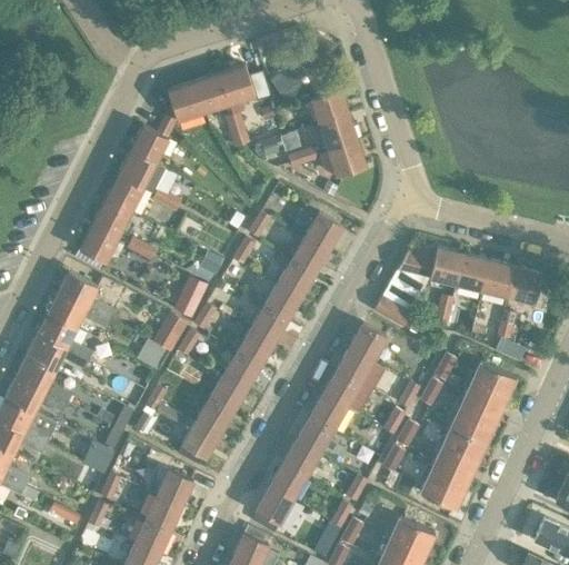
[(332,47),(327,43),(307,33),(295,59),(299,62),(312,98),(327,93),(320,72),(332,47)]
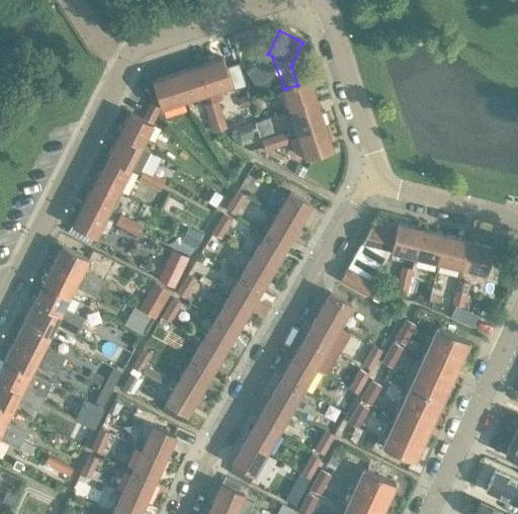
[(198,68),(207,95),(232,87),(233,92),(246,88),(239,65),(226,70),(223,60),(198,68)]
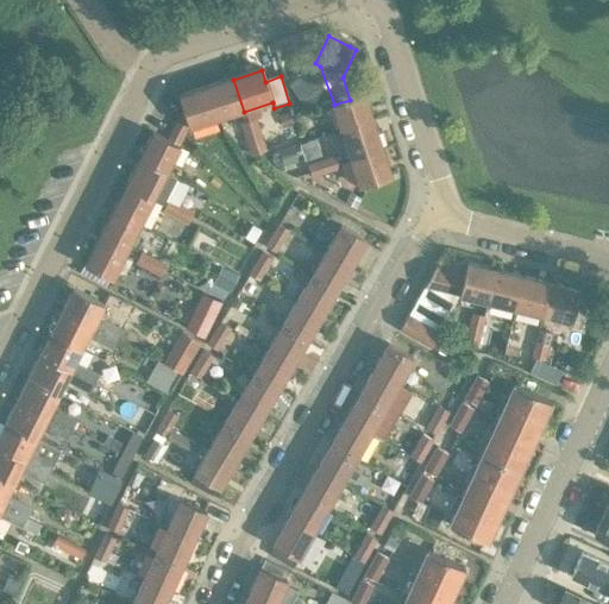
[(312,71),(288,88),(305,111),(328,94),(312,71)]
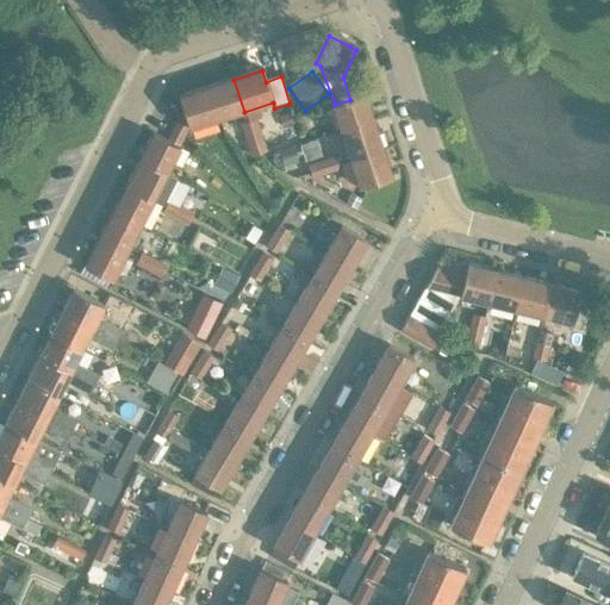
[(209,88),(218,120),(244,112),(234,80),(209,88)]
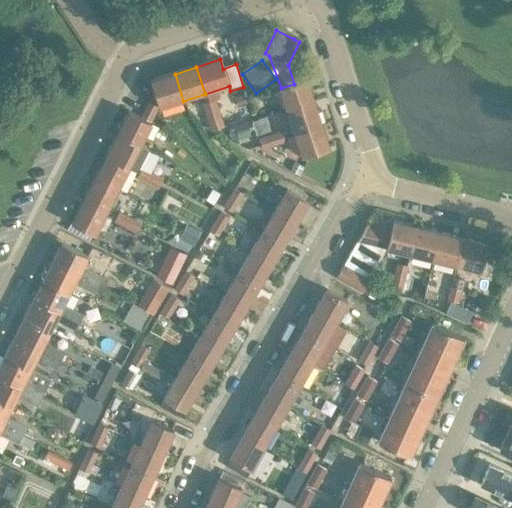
[(148,105),(155,113),(158,107),(159,109),(183,101),(175,74),(150,82),(154,94),(148,105)]
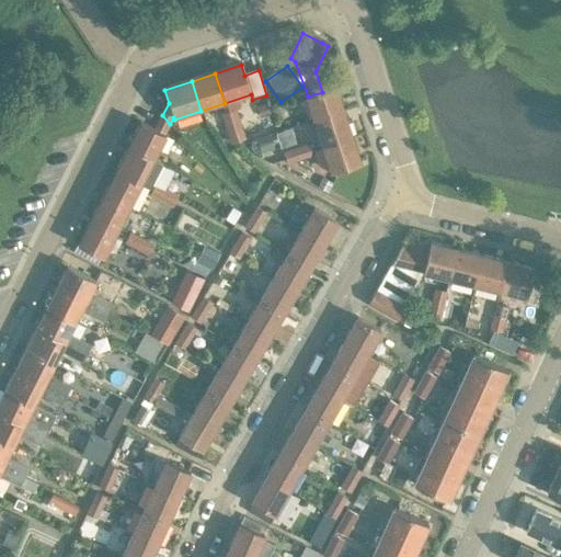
[(313,121),(343,111),(335,88),(322,92),(308,97),(306,98),(313,121)]
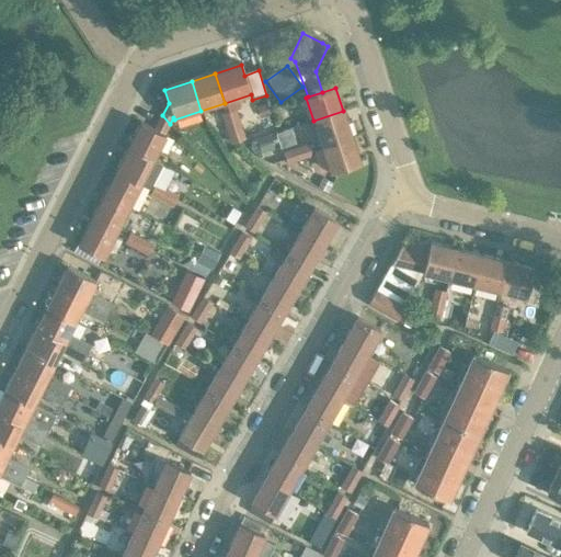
[(322,147),(352,138),(343,111),(313,121),(322,147)]
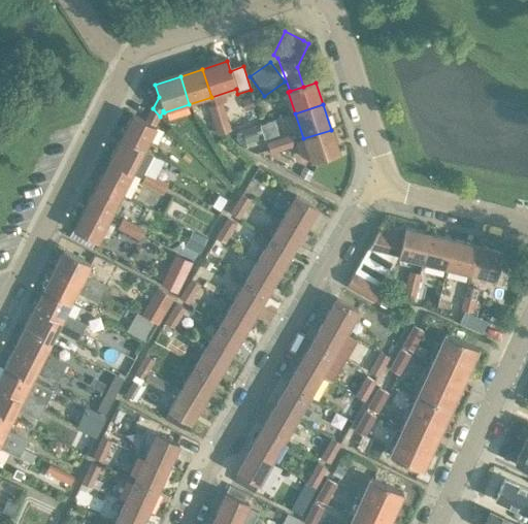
[(207,109),(212,124),(227,119),(222,105),(207,109)]
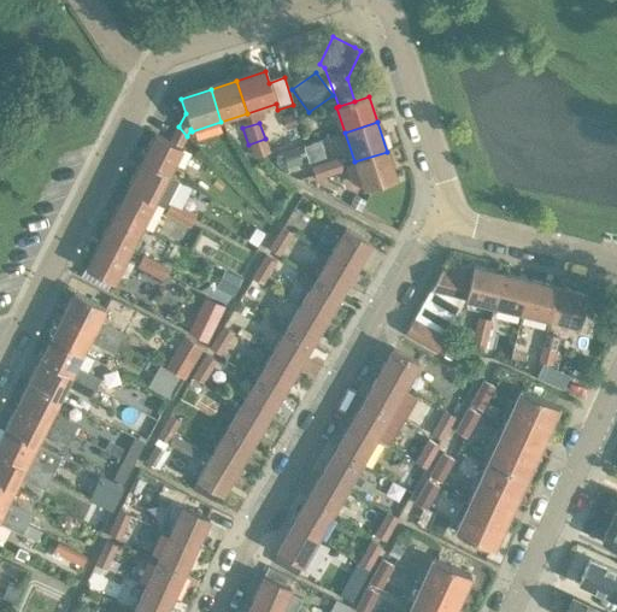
[(140,164),(168,178),(182,151),(181,149),(187,136),(178,127),(170,143),(154,136),(140,164)]
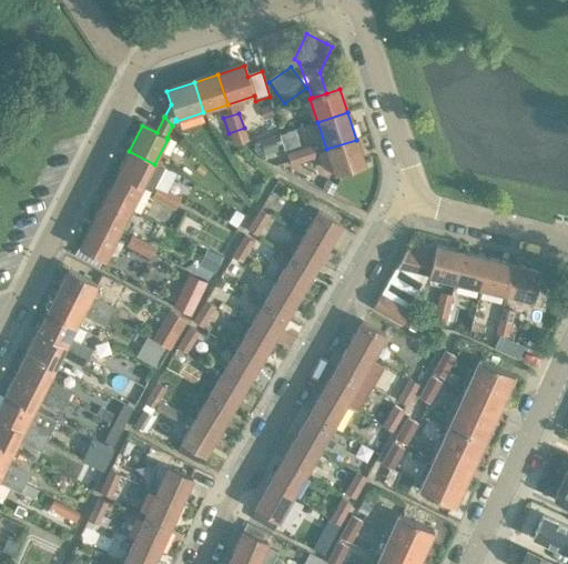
[(229,133),(233,148),(249,143),(244,128),(229,133)]
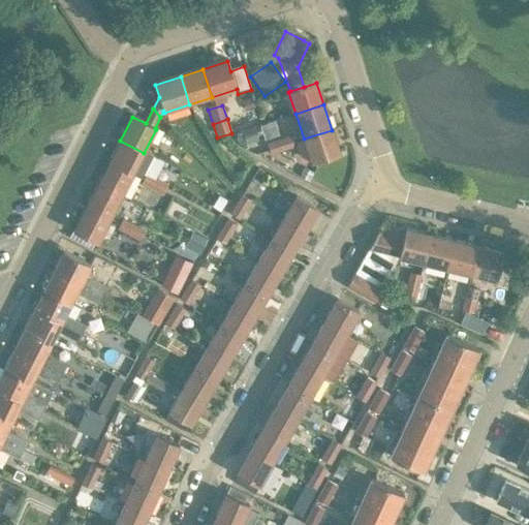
[(254,130),(242,134),(246,148),(259,144),(254,130)]
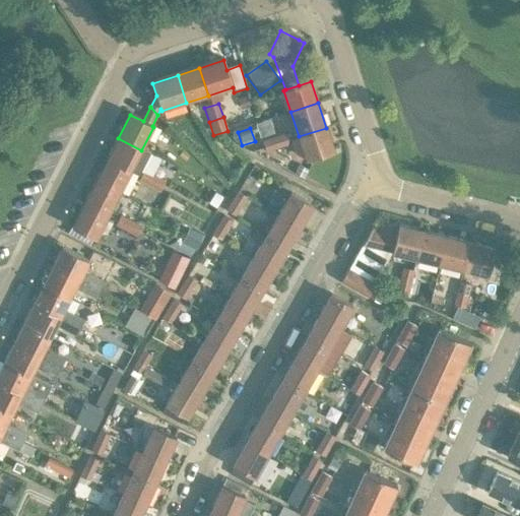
[(326,128),(299,136),(307,162),(333,152),(326,128)]
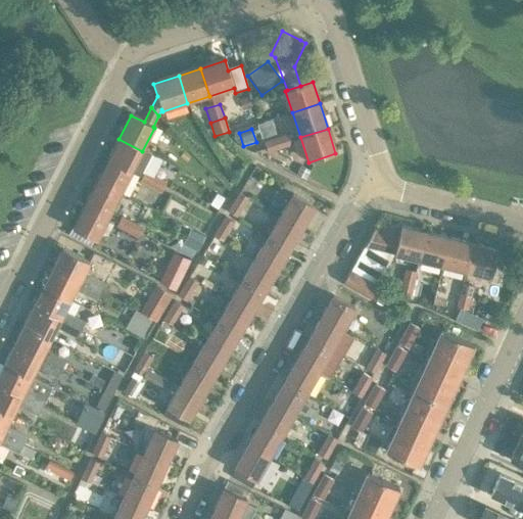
[(287,136),(276,140),(279,151),(291,147),(287,136)]
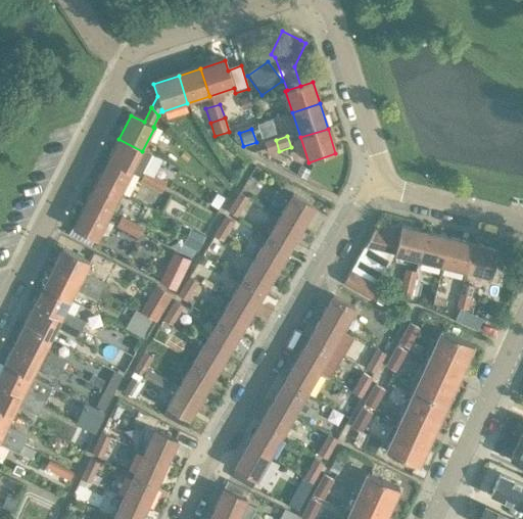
[(142,151),(119,139),(107,160),(132,173),(142,151)]
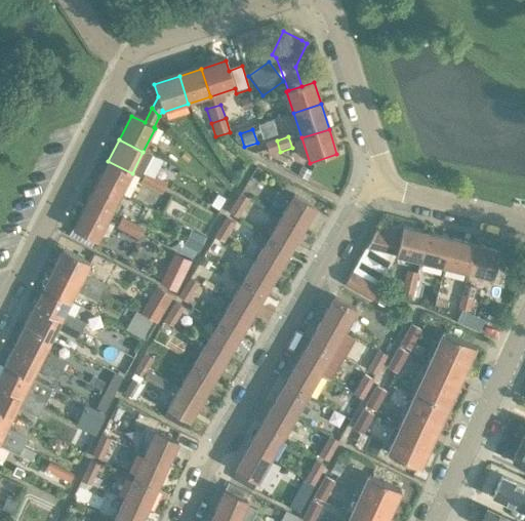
[(265,145),(269,156),(280,152),(277,141),(265,145)]
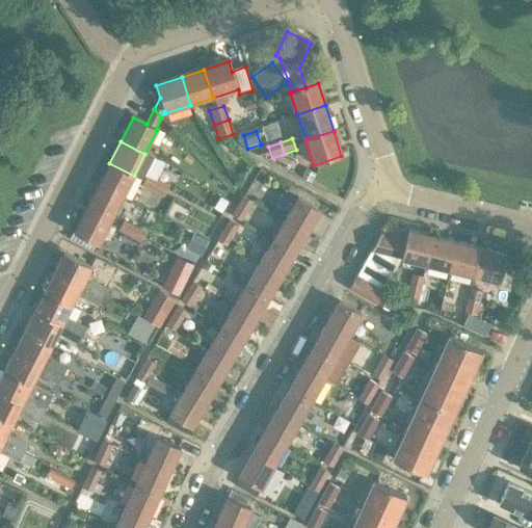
[(134,176),(109,163),(98,187),(122,200),(134,176)]
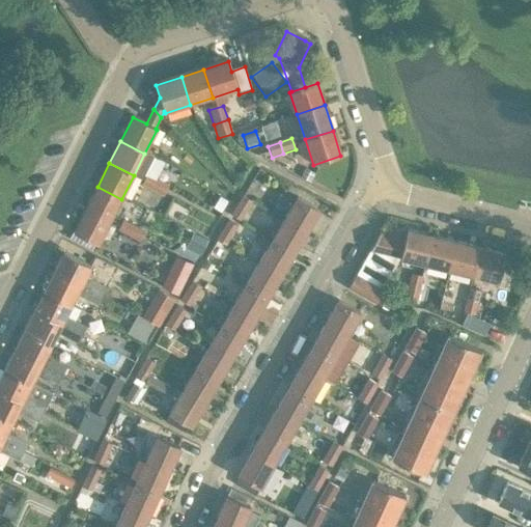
[(141,187),(152,192),(158,182),(147,175),(141,187)]
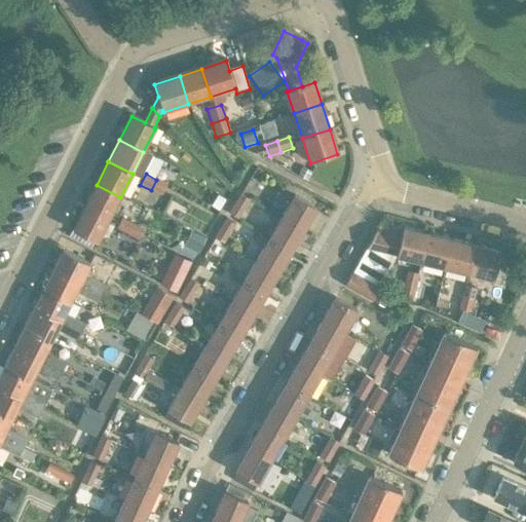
[(151,190),(161,196),(167,186),(156,180),(151,190)]
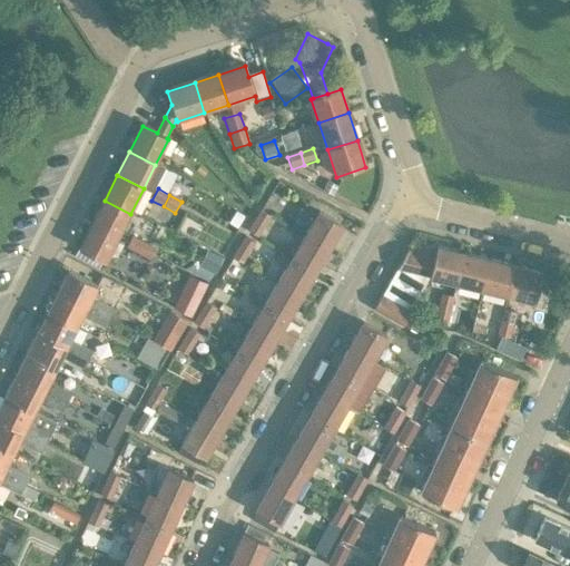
[(130,214),(105,201),(91,226),(117,238),(130,214)]
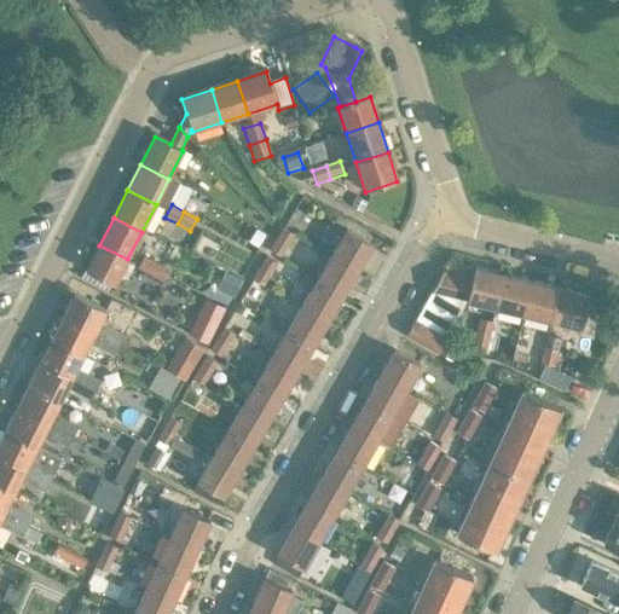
[(283,230),(276,242),(287,248),(294,237),(283,230)]
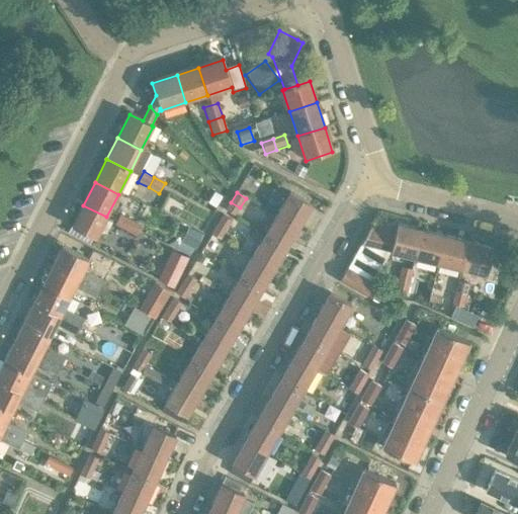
[(277,215),(298,228),(311,206),(289,194),(277,215)]
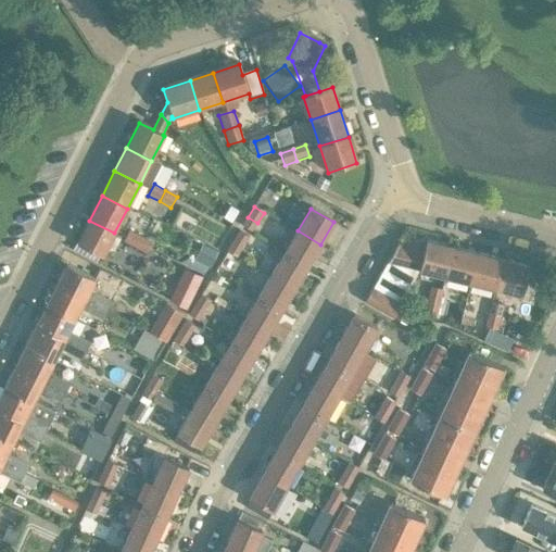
[(241,227),(252,234),(257,223),(248,217),(241,227)]
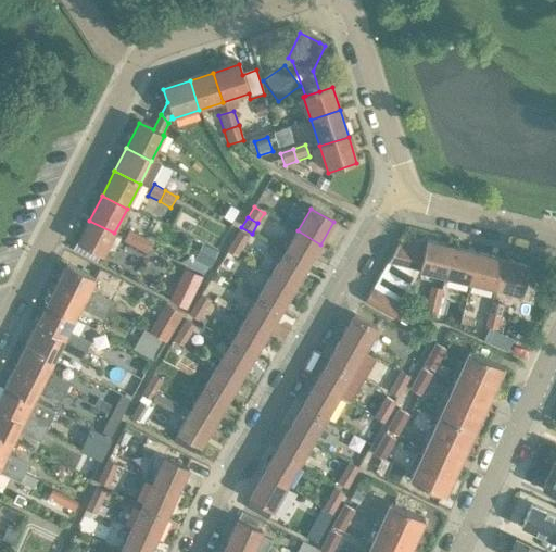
[(114,233),(89,221),(77,245),(102,258),(114,233)]
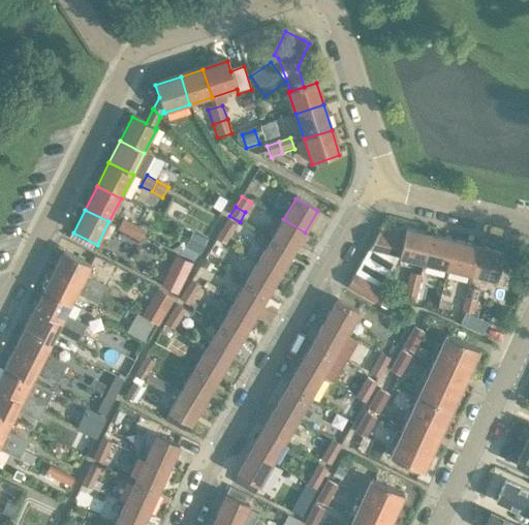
[(270,242),(292,254),(305,233),(283,219),(270,242)]
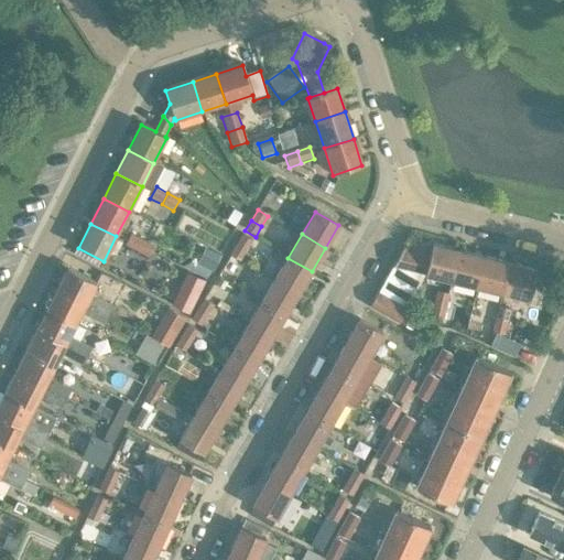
[(126,247),(137,254),(142,241),(131,236),(126,247)]
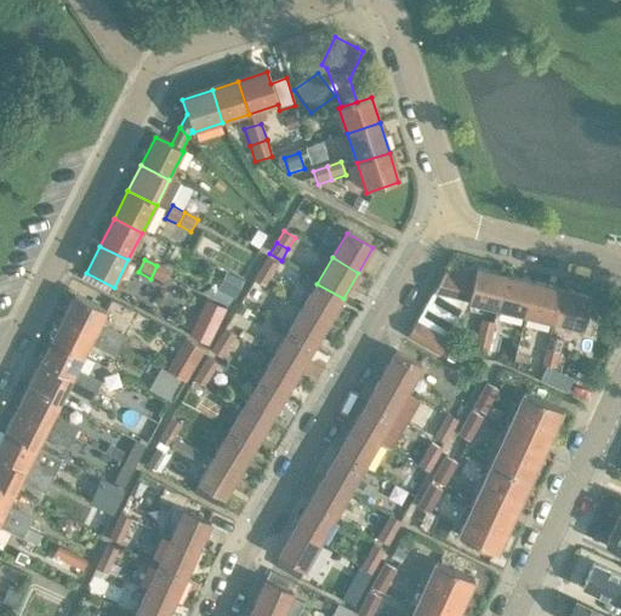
[(266,260),(260,271),(272,278),(278,266),(266,260)]
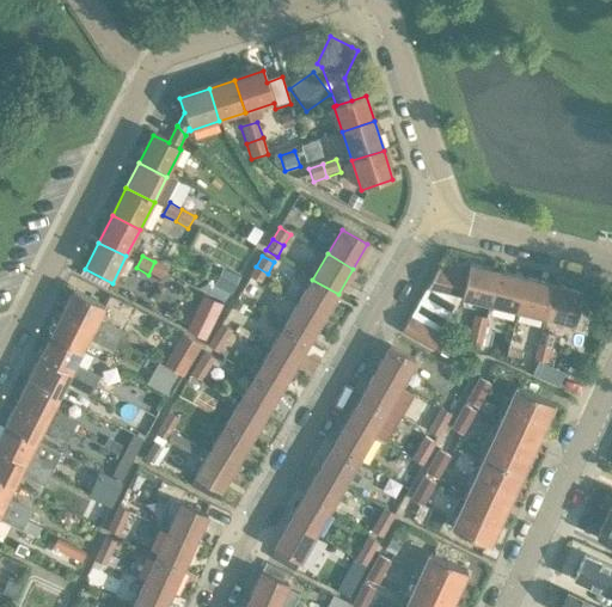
[(148,275),(161,281),(167,268),(154,262),(148,275)]
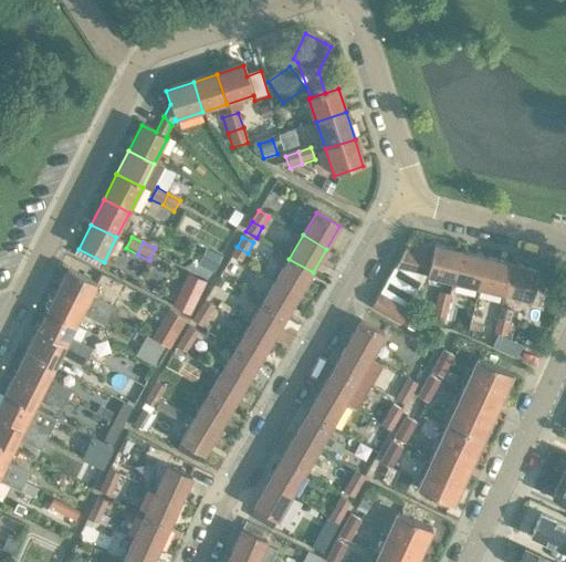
[(230,258),(241,264),(248,253),(237,247),(230,258)]
